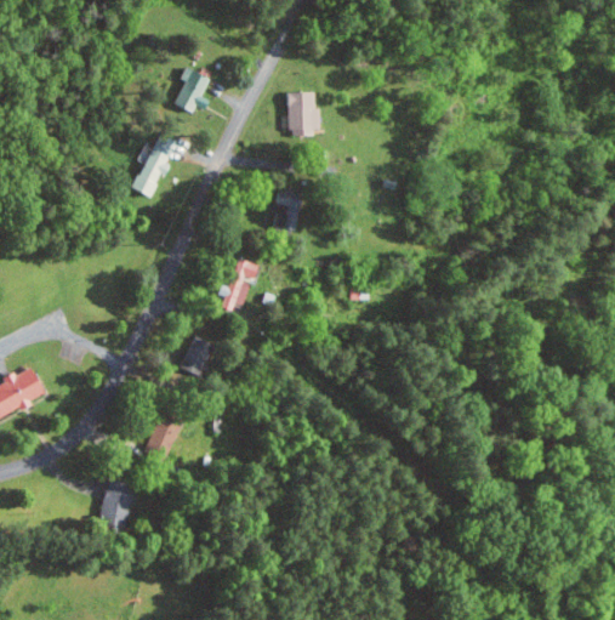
[(205,109),(209,100),(201,97),(210,78),(186,68),(182,79),(184,81),(175,104),(193,112),(195,106),(205,109)]
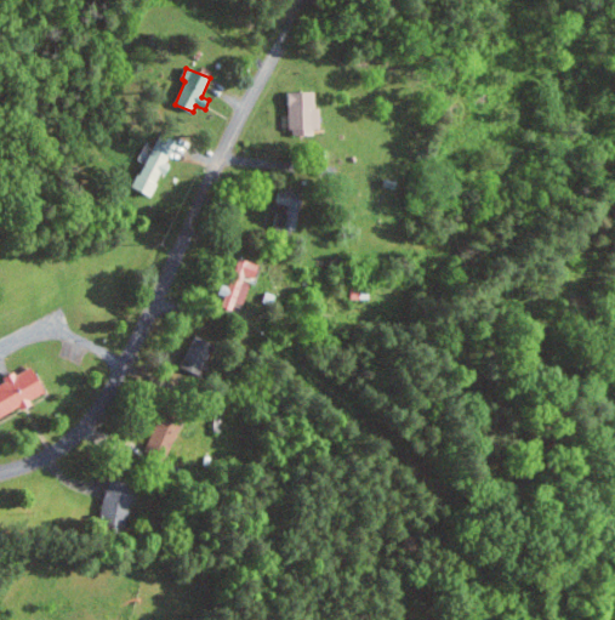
[(320,108),(315,108),(315,92),(288,92),(290,135),(322,134),(320,108)]
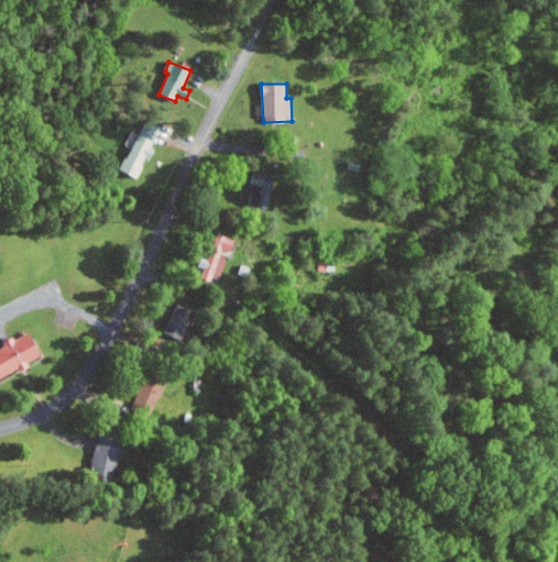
[(121,172),(138,179),(152,149),(160,130),(143,122),(121,172)]
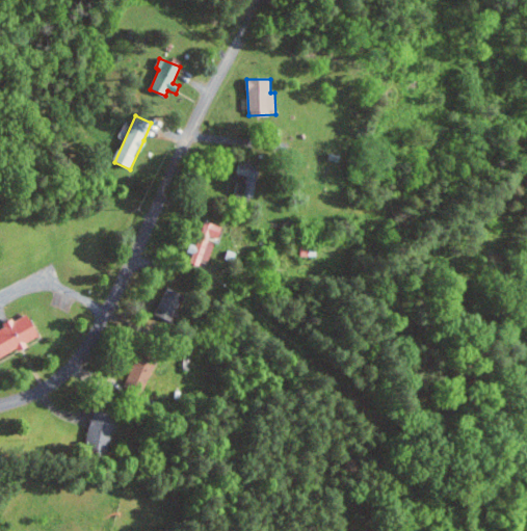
[(234,196),(254,198),(256,165),(237,164),(234,196)]
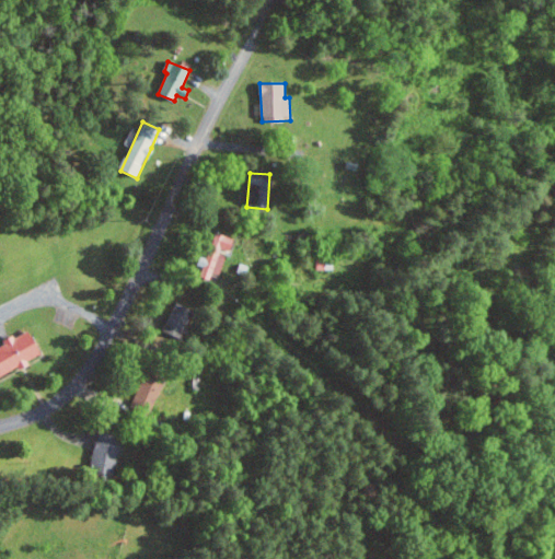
[(209,258),(201,256),(198,265),(205,267),(203,275),(221,280),(229,254),(234,237),(217,233),(209,258)]
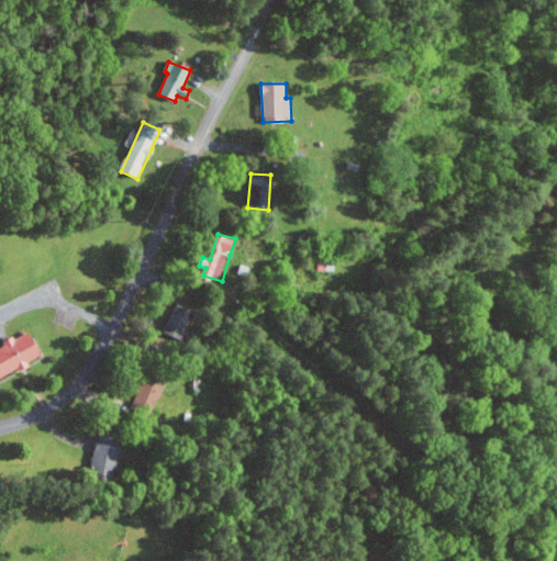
[(197,311),(177,304),(167,336),(187,343),(197,311)]
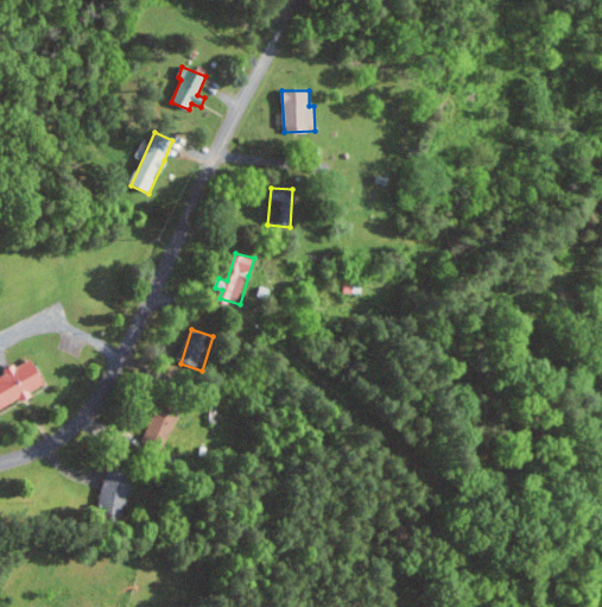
[(0,374),(0,409),(31,396),(30,391),(40,386),(31,362),(0,374)]
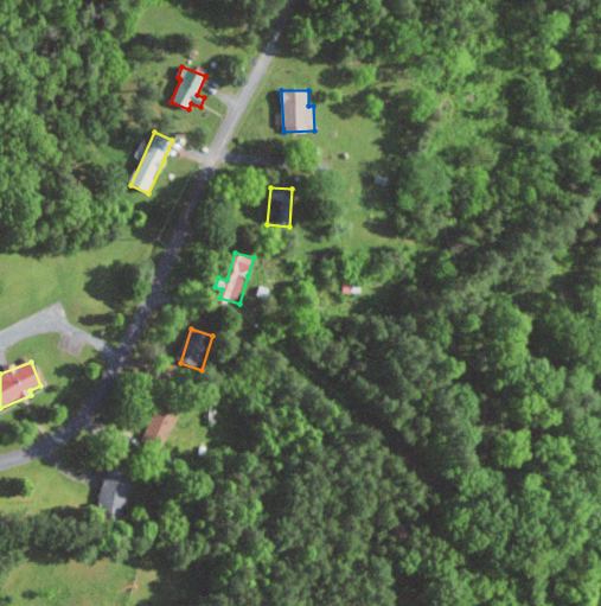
[(164,450),(177,414),(155,407),(144,442),(164,450)]
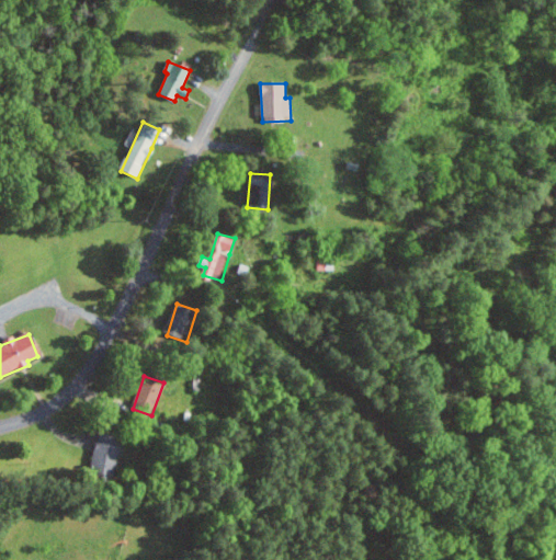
[(90,479),(115,483),(121,445),(95,442),(90,479)]
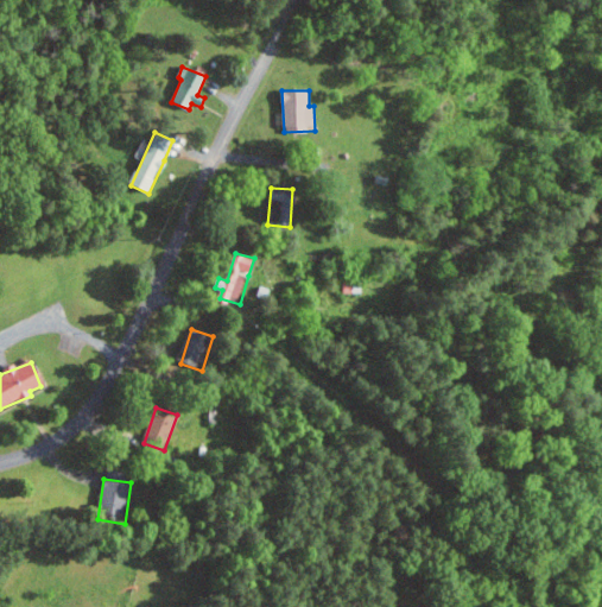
All buildings are outlined.
